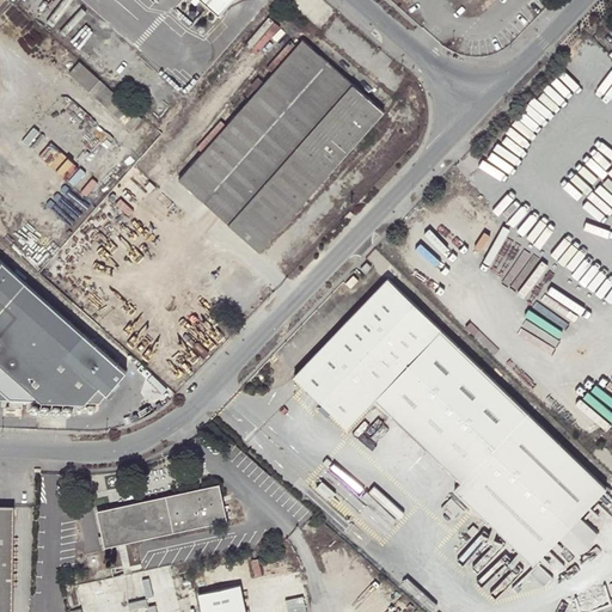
[(201,0),(218,14),(231,0),(201,0)]
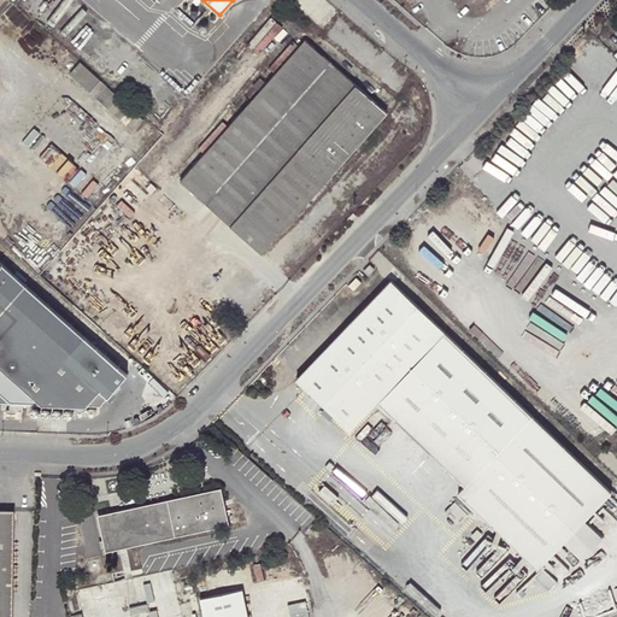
[(304,40),(180,180),(262,253),(387,113),(304,40)]
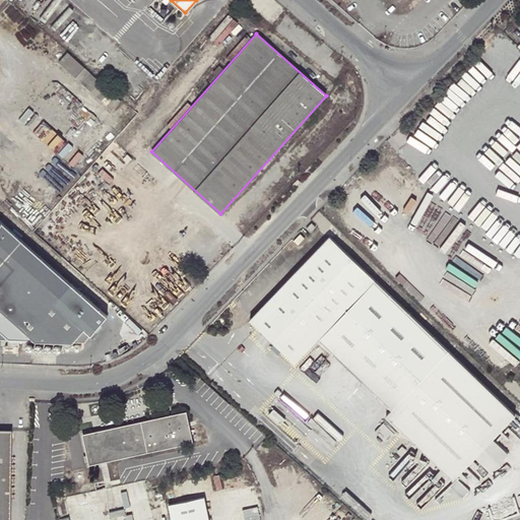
[(68,53),(60,63),(112,110),(121,101),(68,53)]
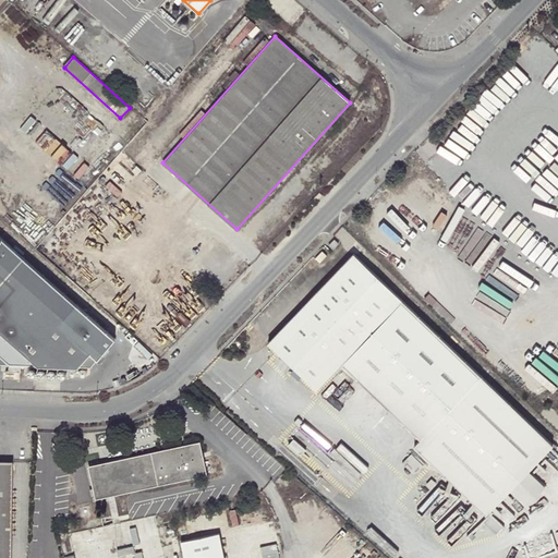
[(0,356),(10,365),(91,367),(116,339),(0,237),(0,356)]
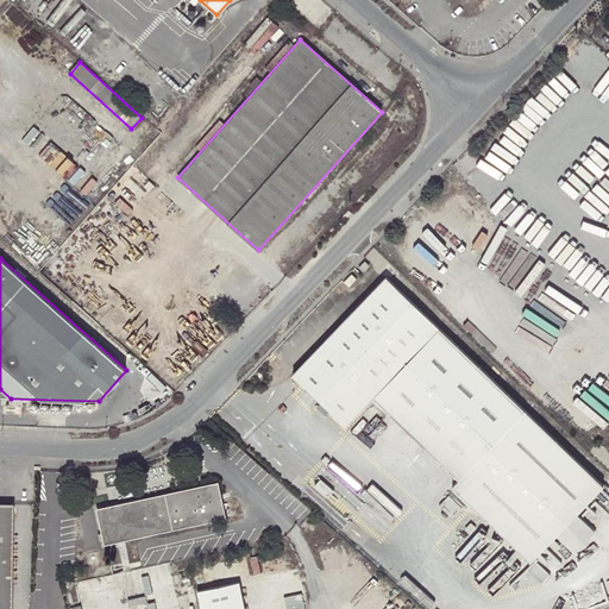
[(370,264),(364,258),(358,264),(363,270),(370,264)]
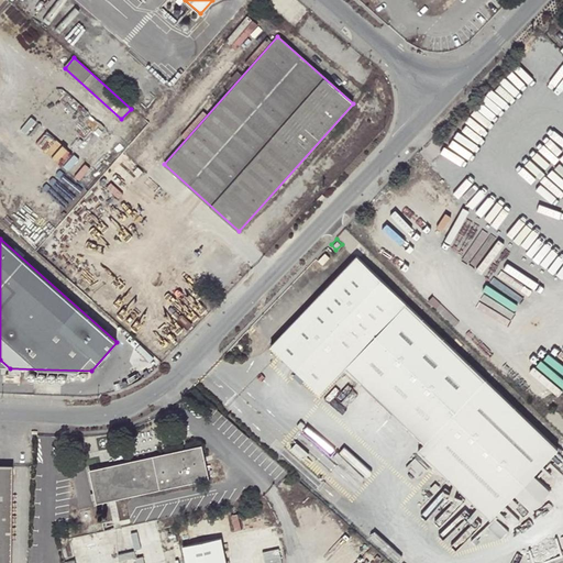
[(329,254),(324,250),(317,257),(321,262),(329,254)]
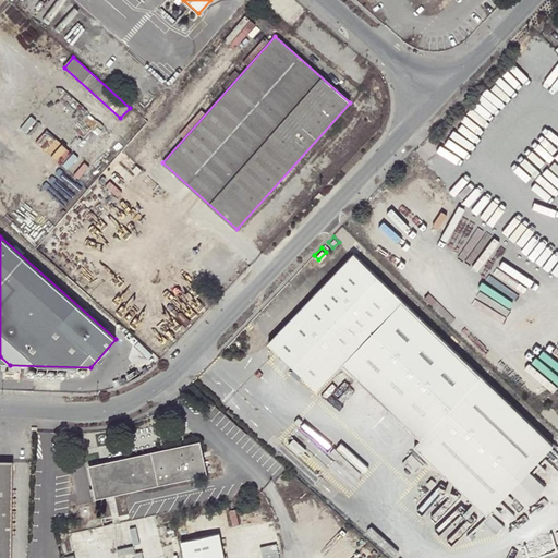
[(484,513),(550,443),(352,256),(266,344),(314,390),(338,365),(420,440),(413,447),(484,513)]
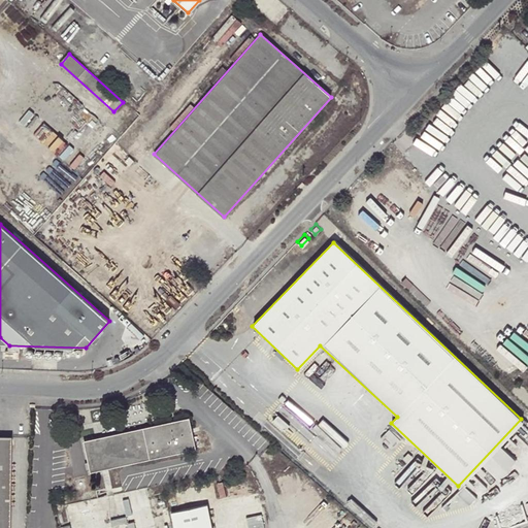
[(91,472),(101,470),(107,469),(196,450),(189,420),(84,441),(91,472)]
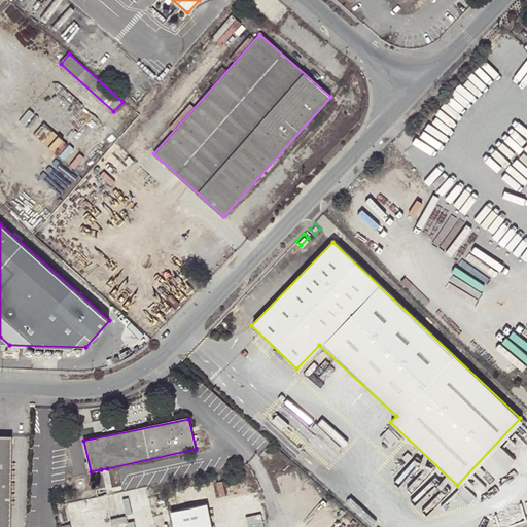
[(0,526),(10,526),(11,435),(0,435),(0,526)]
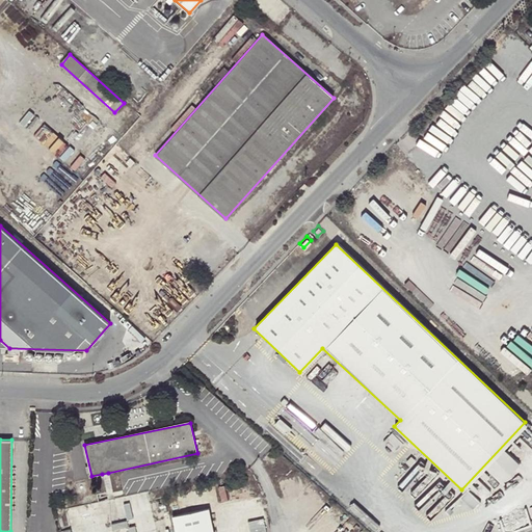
[(215,531),(210,507),(173,514),(176,531),(215,531)]
